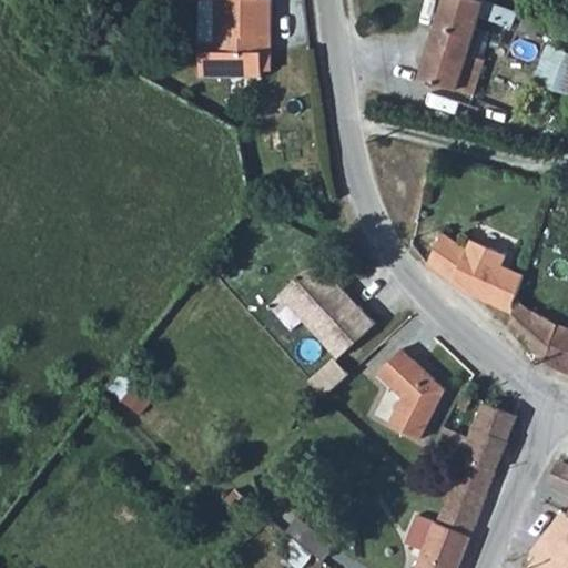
[(264,41),(273,41),(273,1),(263,1),(263,0),(189,0),(190,0),(202,0),(200,80),(264,80),(264,73),(264,41)]
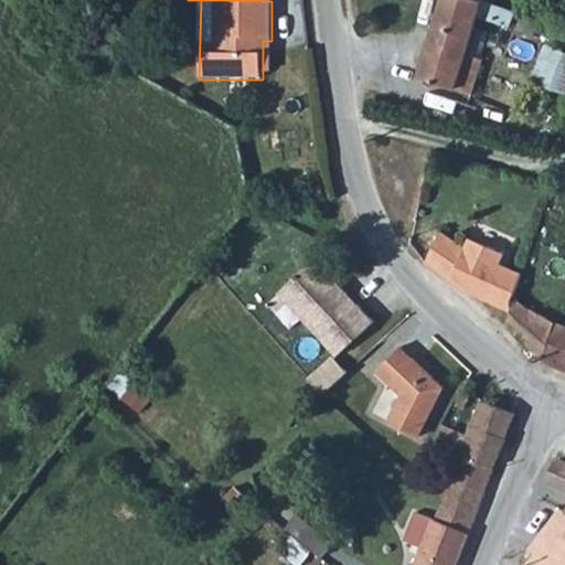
[(440,0),(419,77),(472,93),(482,60),(464,53),(475,18),(504,25),(510,11),(479,1),(479,0),(440,0)]
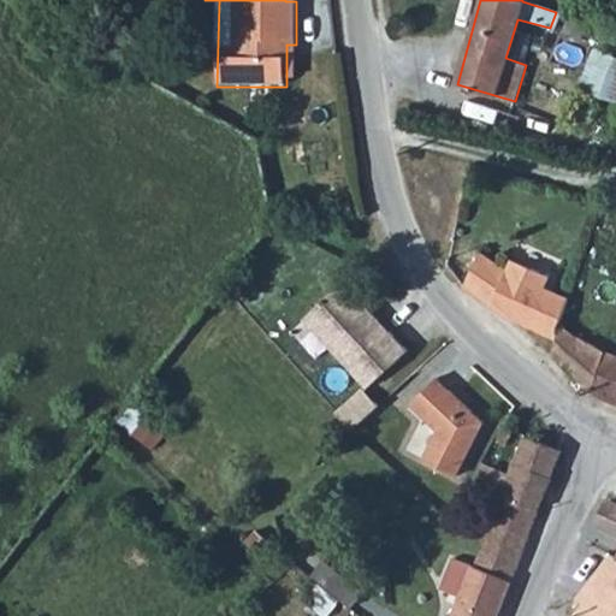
[(615,52),(593,43),(578,84),(615,99),(615,52)]
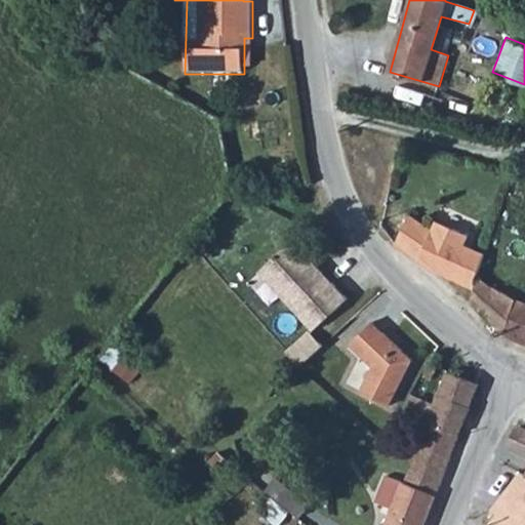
[(406,216),(393,243),(409,253),(432,269),(475,290),(478,281),(486,256),(466,246),(471,237),(439,221),(434,231),(406,216)]
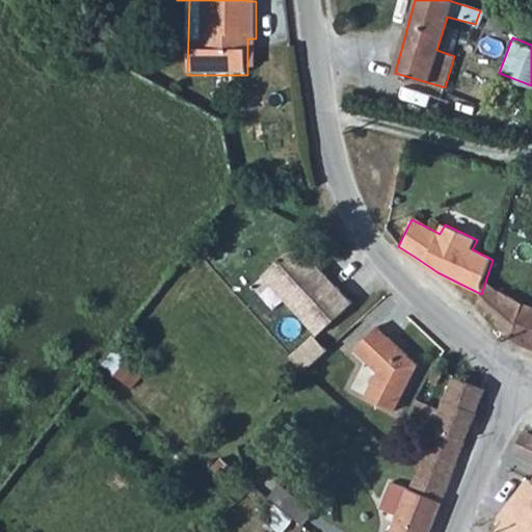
[(256,275),(313,331),(346,297),(329,281),(327,284),(306,263),(309,261),(289,241),(256,275)]
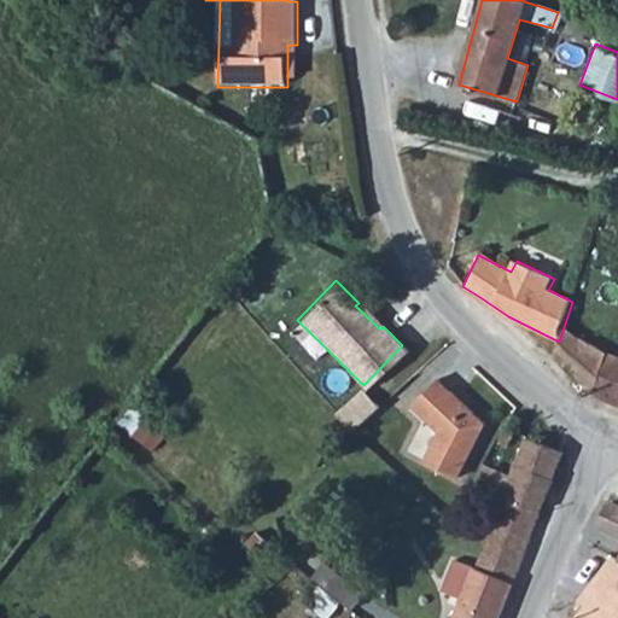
[(383,326),(359,303),(355,305),(380,330),(383,326)]
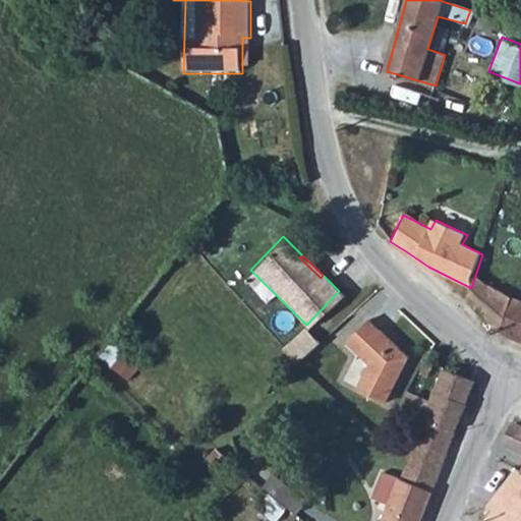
[(469,295),(499,330),(510,294),(510,293),(474,279),(471,288),(469,295)]
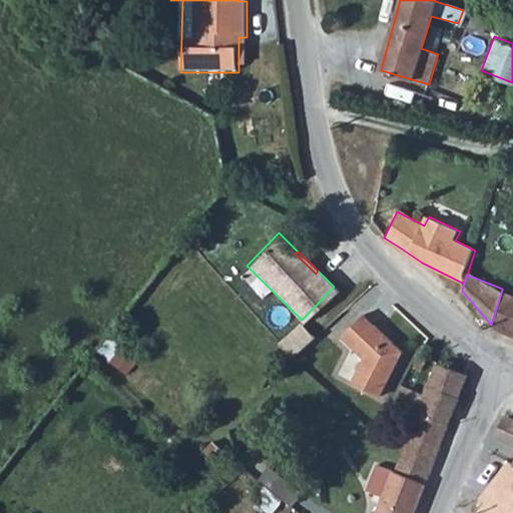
[(491,325),(512,332),(512,294),(502,290),(491,325)]
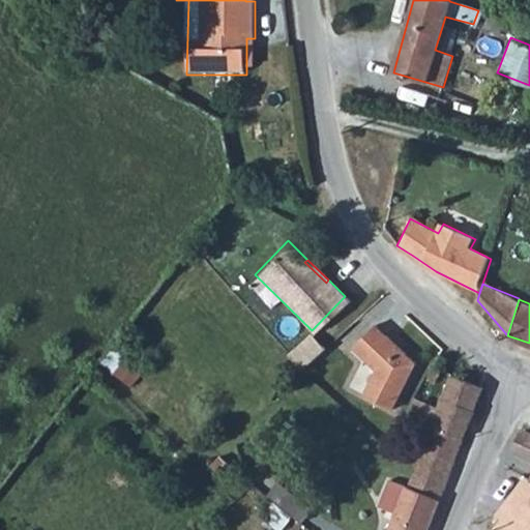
[(341,311),(315,331),(325,344),(351,322),(341,311)]
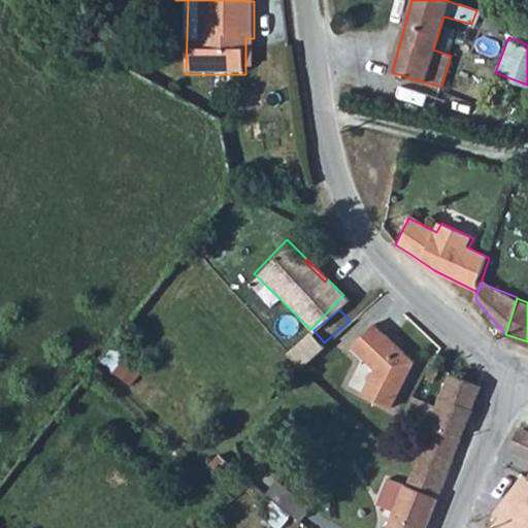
[(373,317),(351,337),(372,362),(357,386),(384,402),(410,359),(373,317)]
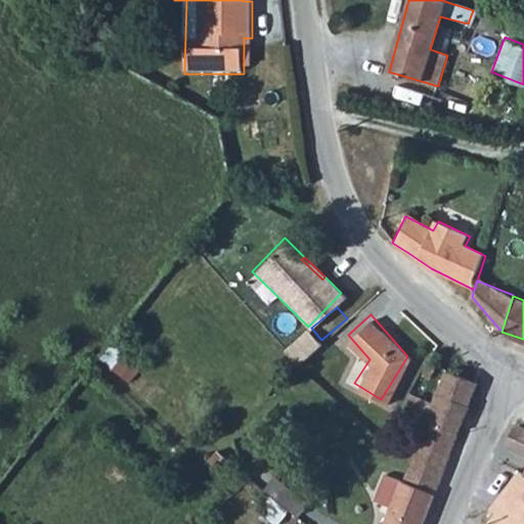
[(306,326),(286,347),(299,360),(319,340),(306,326)]
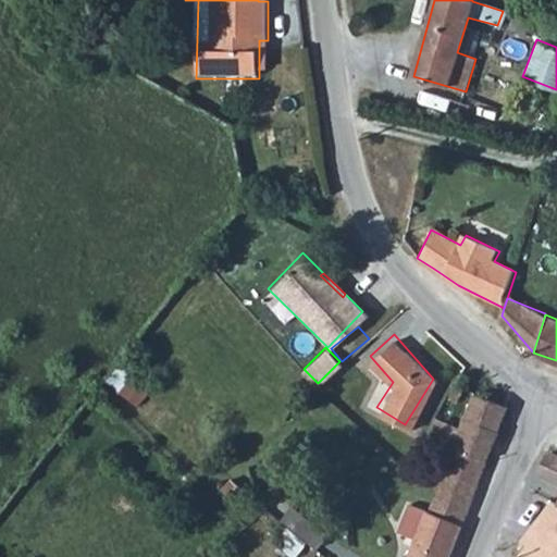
[(103,379),(138,405),(153,385),(119,359),(103,379)]
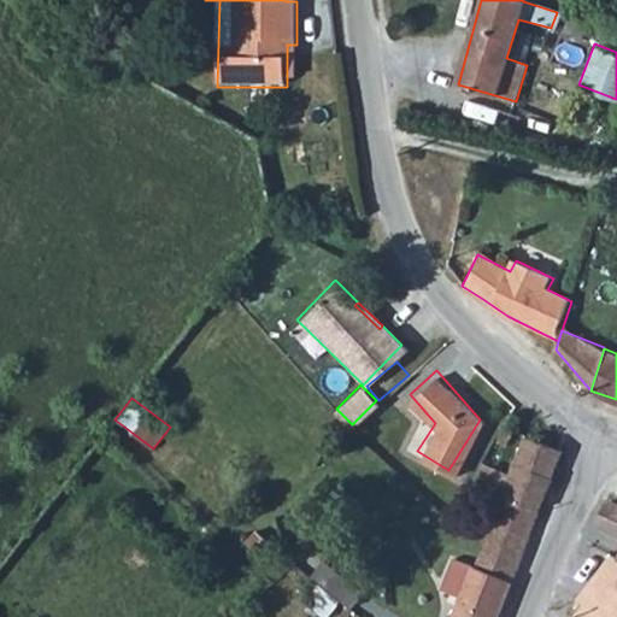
[(489,438),(501,442),(506,429),(497,427),(489,438)]
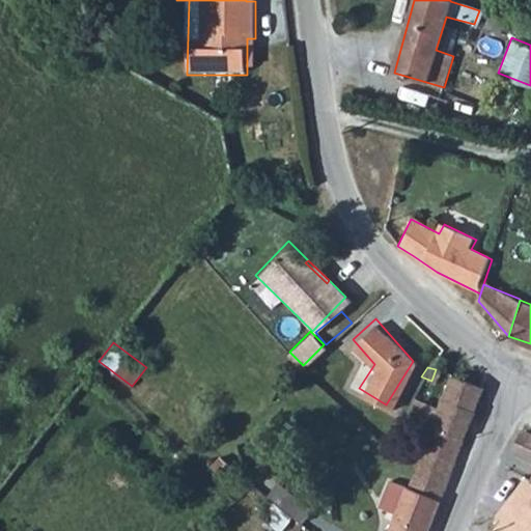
[(439,400),(473,413),(482,387),(449,375),(439,400)]
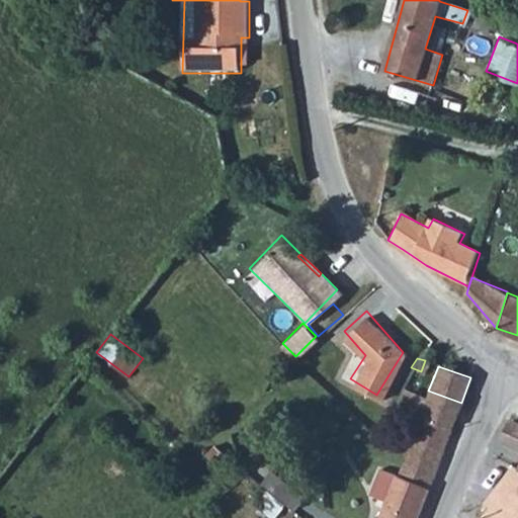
[(420,414),(426,399),(399,387),(390,403),(420,414)]
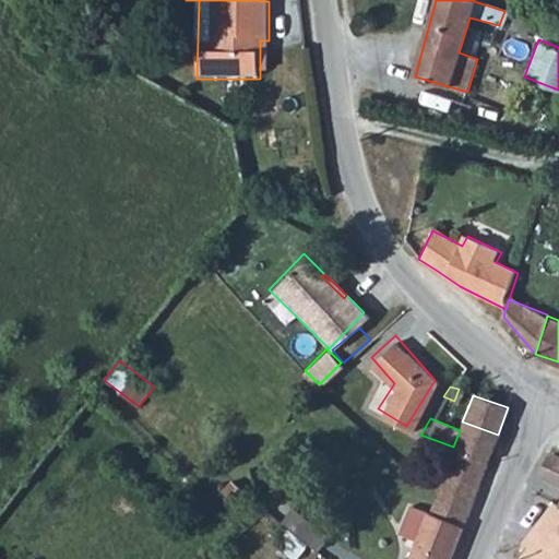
[(453,447),(488,461),(498,435),(462,421),(460,430),(453,447)]
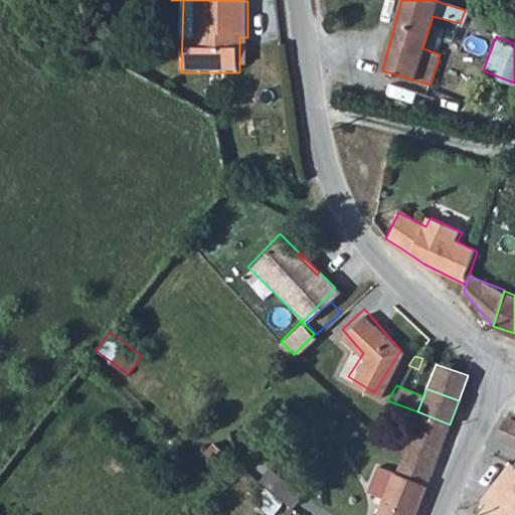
[(394,473),(426,485),(450,424),(417,411),(394,473)]
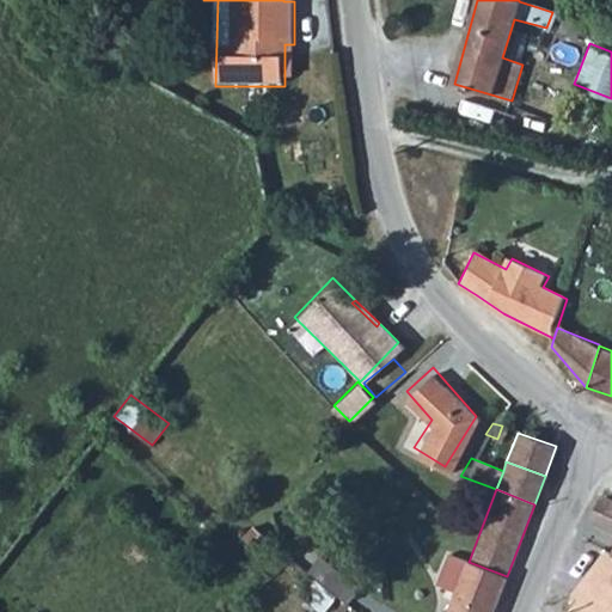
[(611,500),(604,497),(595,519),(611,525),(611,500)]
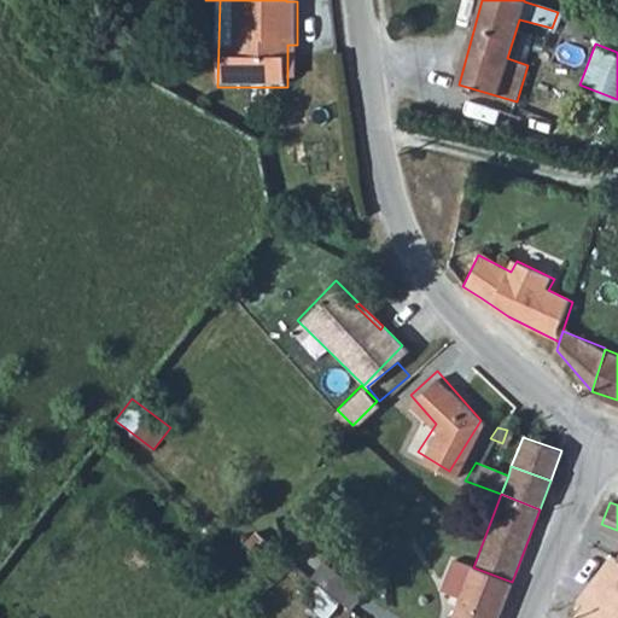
[(617,617),(617,557),(612,554),(601,572),(606,575),(602,581),(598,578),(583,601),(590,602),(578,617),(617,617)]
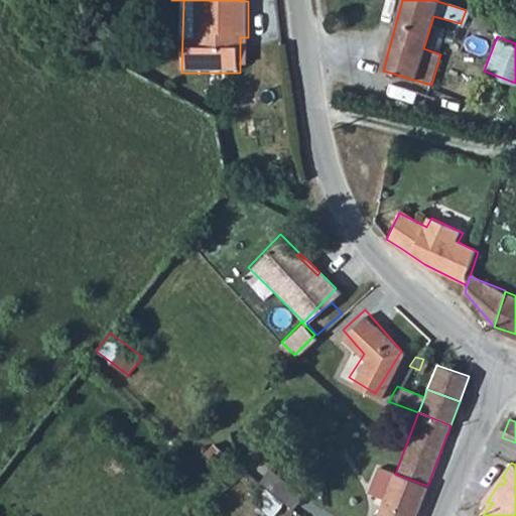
[(380,468),(371,493),(385,498),(377,515),(415,515),(427,486),(395,474),(380,468)]
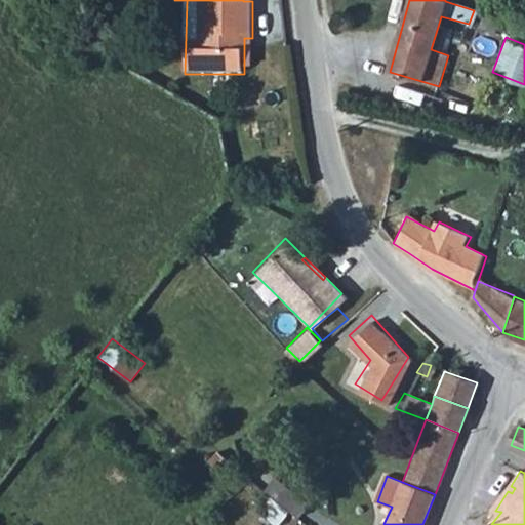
[(266,493),(299,519),(309,508),(275,482),(266,493)]
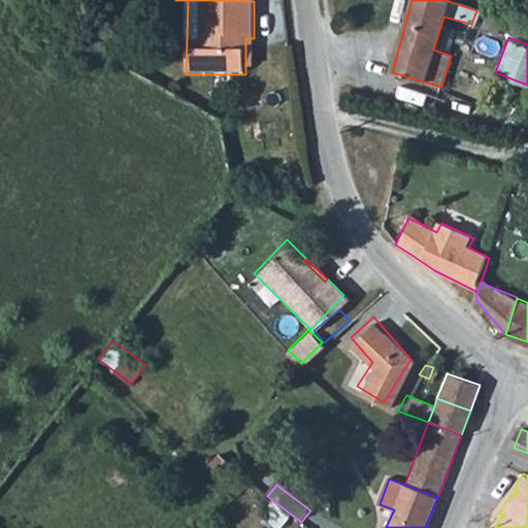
All buildings are outlined.
